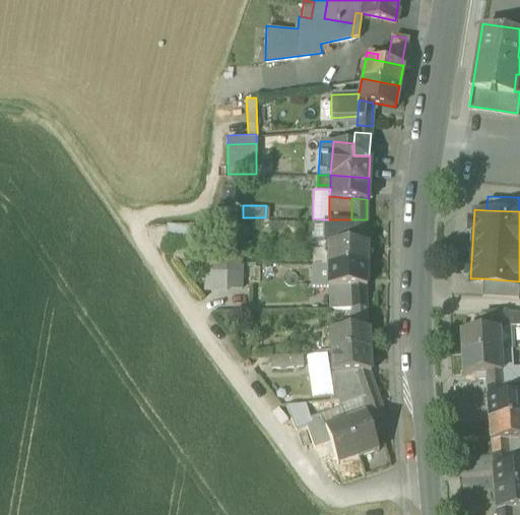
[(312,241),(324,241),(324,219),(313,218),(312,241)]
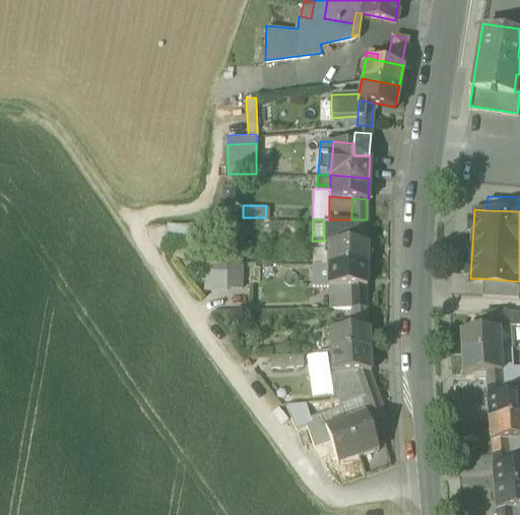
[(351,231),(351,219),(329,219),(324,219),(324,241),(329,241),(342,241),(342,231),(351,231)]
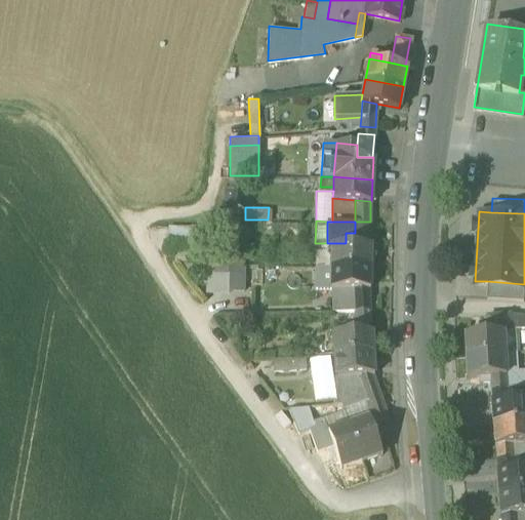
[(355,222),(355,233),(355,243),(369,243),(370,222),(355,222)]
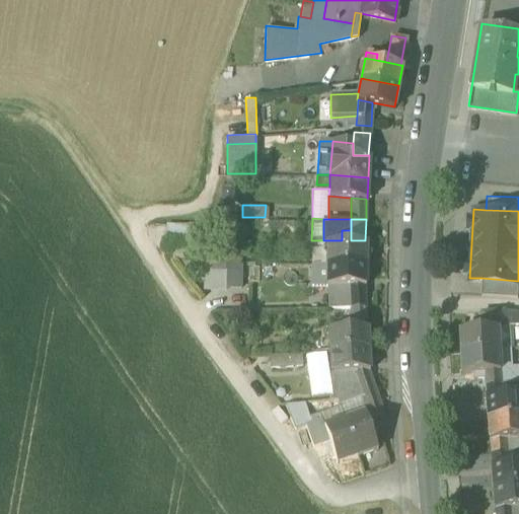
[(165,243),(188,243),(189,221),(165,220),(165,243)]
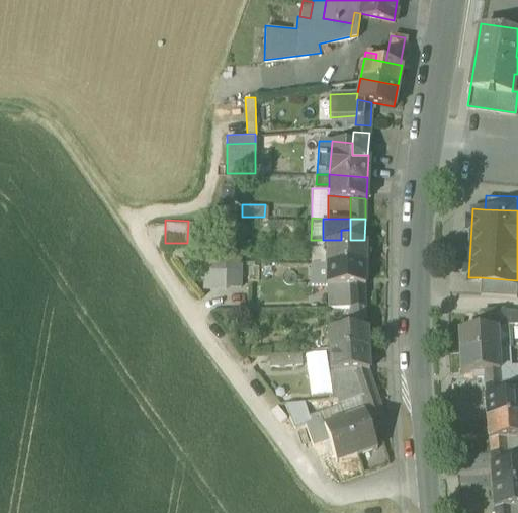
[(341,240),(350,240),(350,230),(341,230),(341,240)]
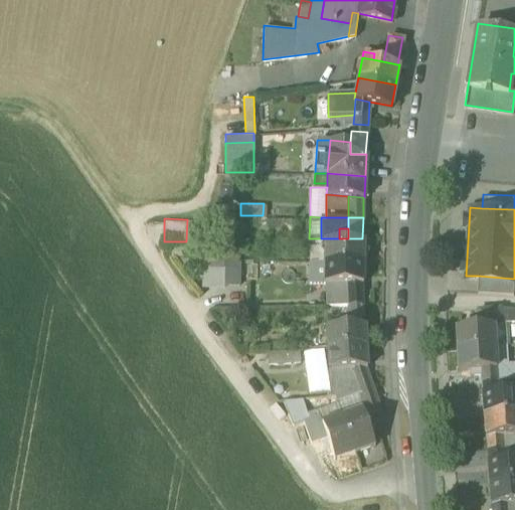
[(326,243),(326,260),(363,260),(363,238),(362,238),(348,238),(339,238),(326,238),(326,243)]
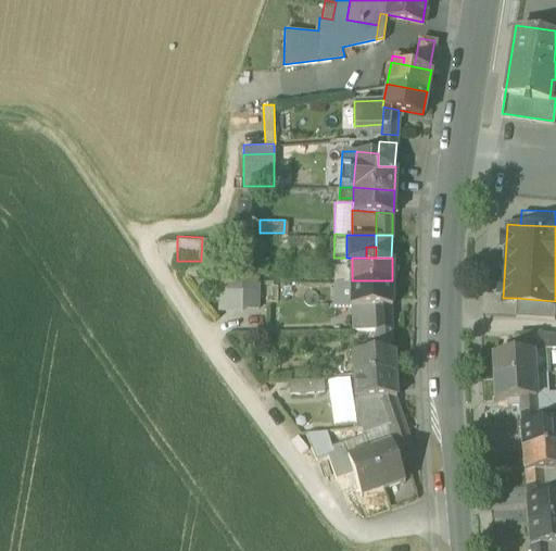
[(333,263),(333,279),(352,280),(352,263),(333,263)]
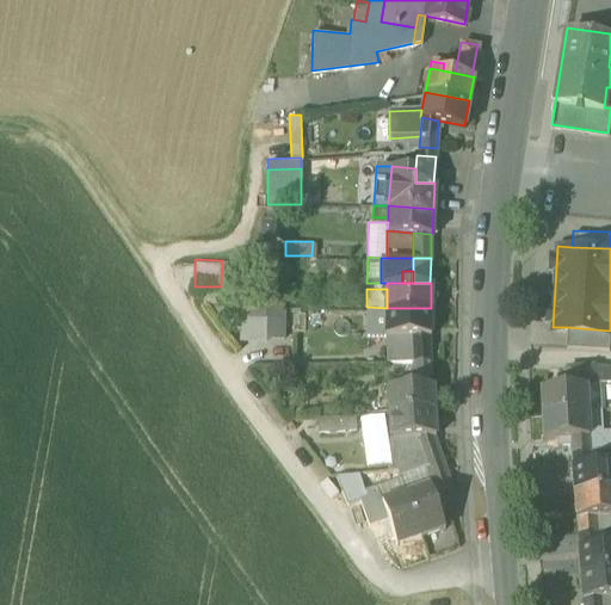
[(266,337),(265,307),(239,308),(240,340),(266,339),(266,337)]
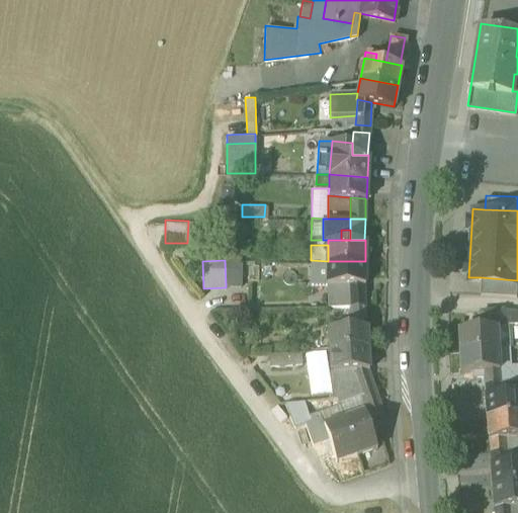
[(226,285),(242,284),(241,262),(225,260),(226,285)]
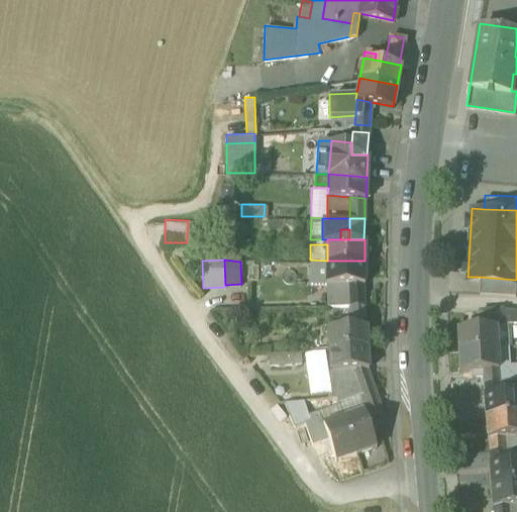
[(310,282),(326,282),(327,261),(310,260),(310,282)]
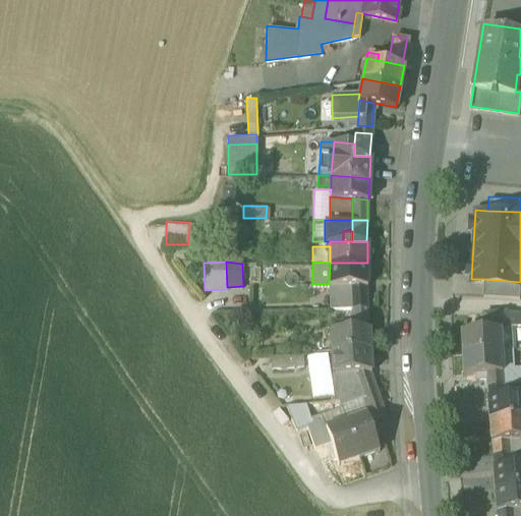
[(329,284),(335,284),(352,284),(366,284),(367,284),(367,263),(330,263),(329,284)]
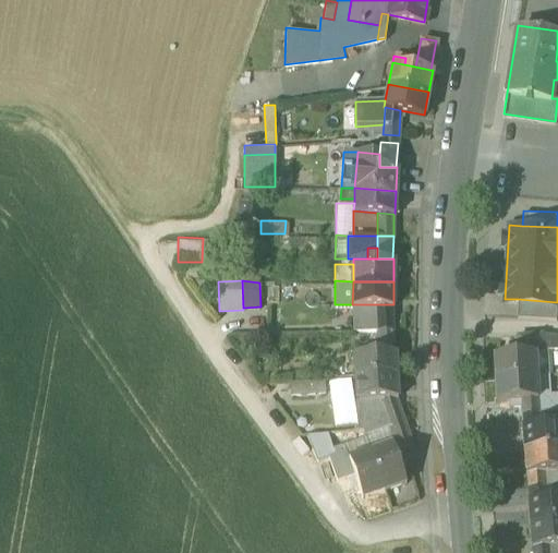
[(518,314),(556,317),(557,302),(518,299),(518,314)]
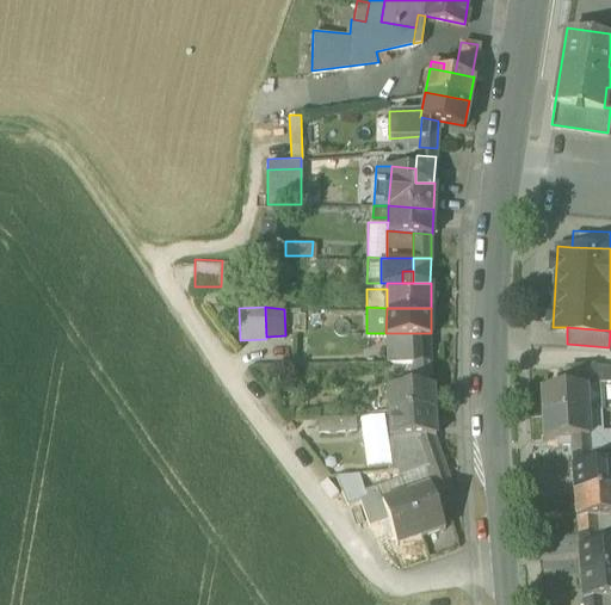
[(406,359),(413,359),(413,333),(393,333),(393,359),(406,359)]
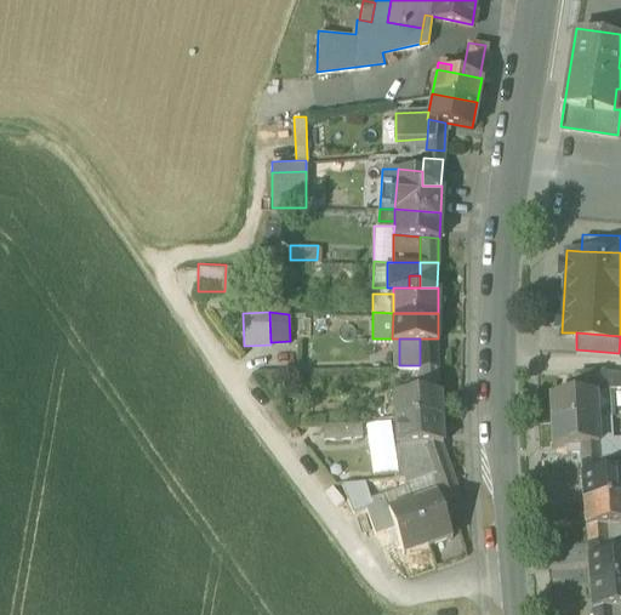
[(437,339),(420,339),(420,365),(438,364),(437,339)]
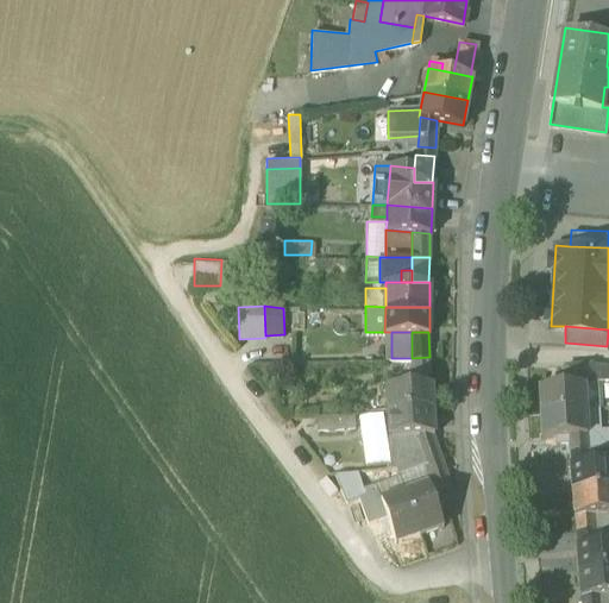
[(429,357),(412,358),(412,383),(429,382),(429,357)]
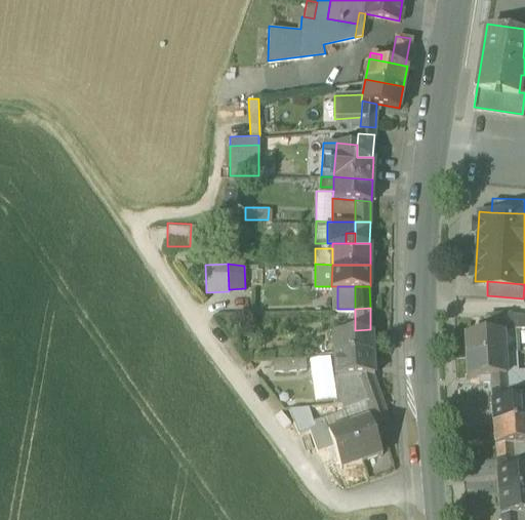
[(486,313),(487,330),(503,329),(503,327),(518,326),(524,325),(524,320),(524,313),(510,312),(486,313)]
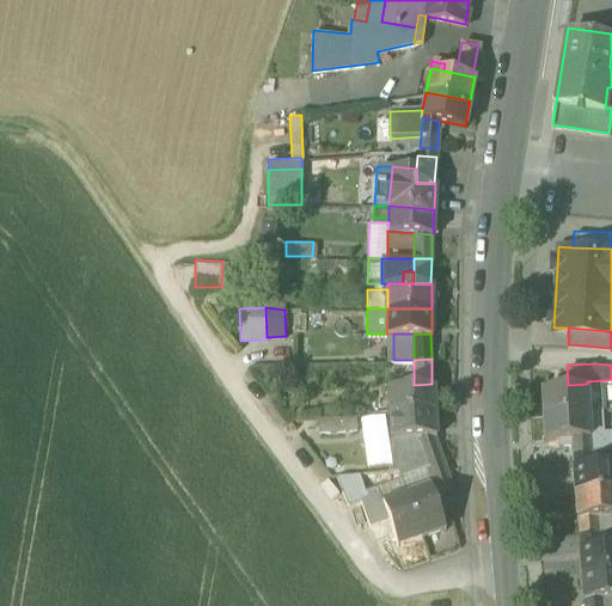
[(588,409),(604,409),(606,409),(604,380),(587,381),(587,384),(588,409)]
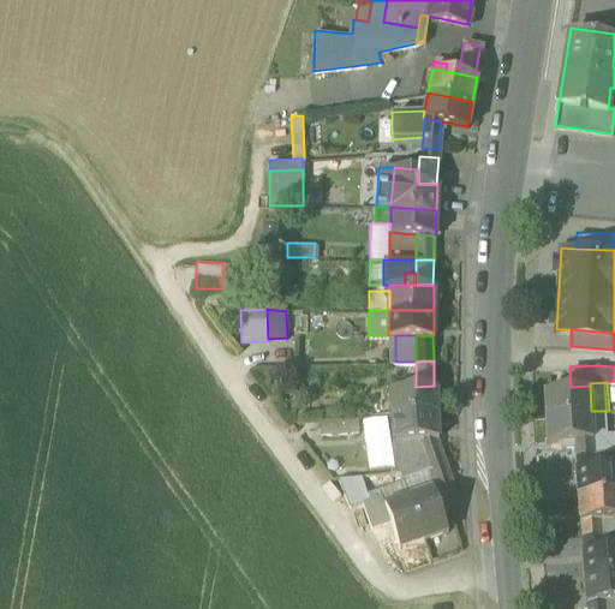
[(390,388),(392,415),(436,411),(435,386),(434,386),(416,387),(408,387),(390,388)]
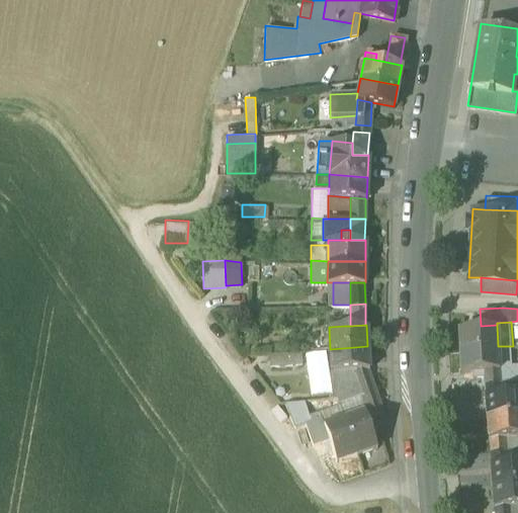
[(458,328),(459,349),(498,346),(497,325),(481,326),(458,328)]
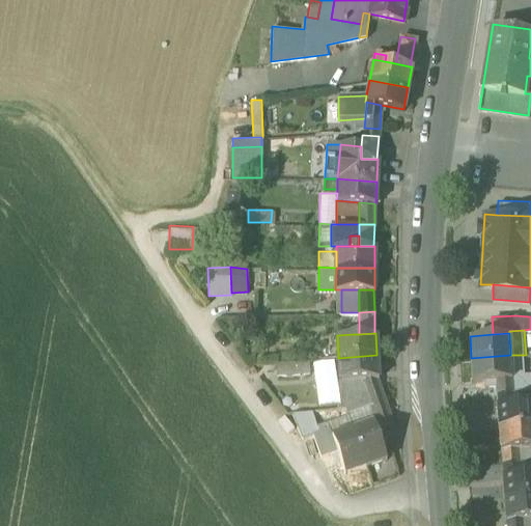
[(338,358),(339,379),(350,379),(361,378),(376,377),(379,377),(376,355),(338,358)]
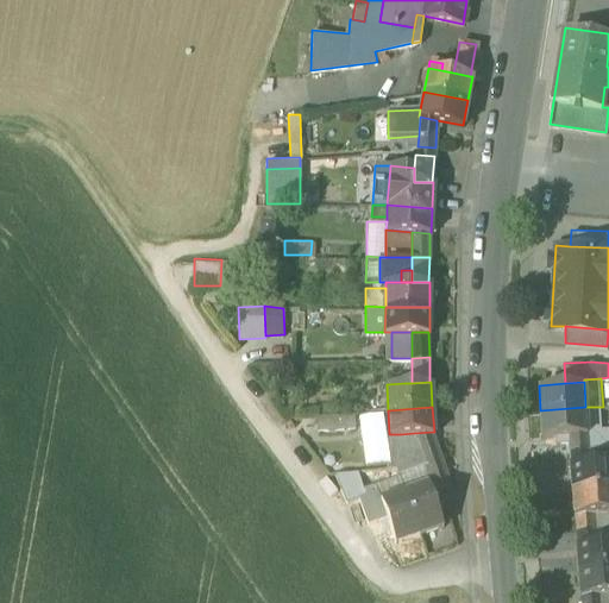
[(557,441),(570,440),(570,433),(586,432),(586,428),(585,407),(540,410),(542,435),(557,434),(557,441)]
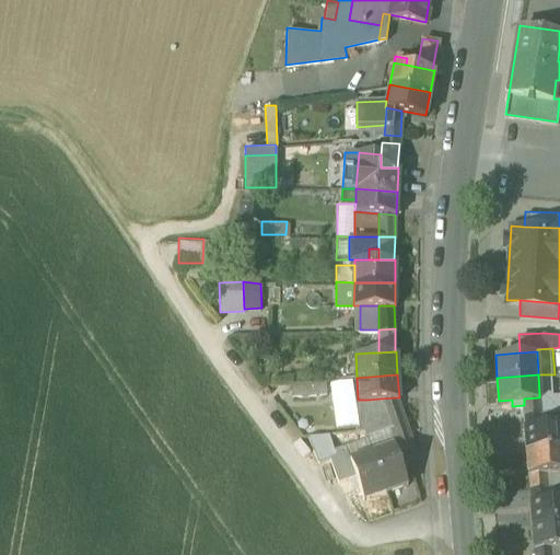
[(552,374),(538,374),(539,394),(552,393),(552,374)]
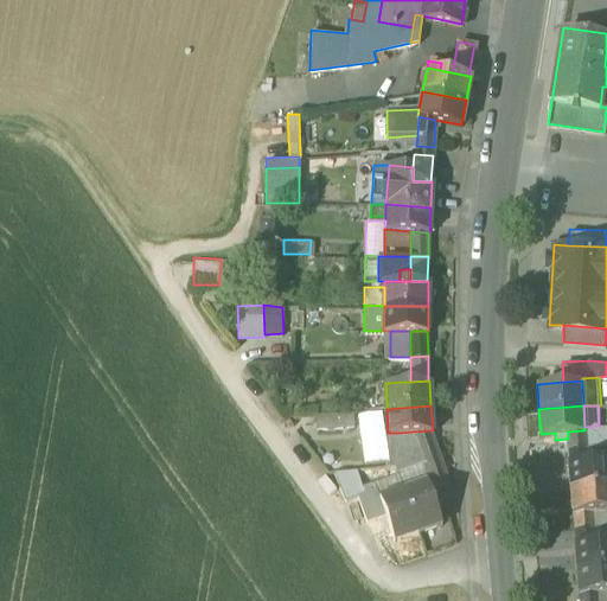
[(313,413),(313,428),(356,426),(356,410),(313,413)]
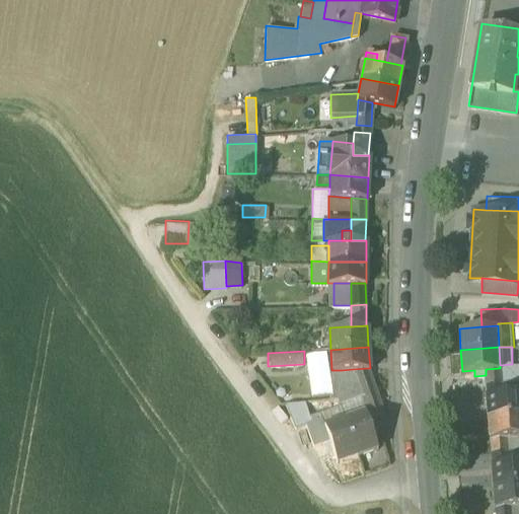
[(512,364),(500,365),(500,368),(501,381),(518,380),(518,364),(512,364)]
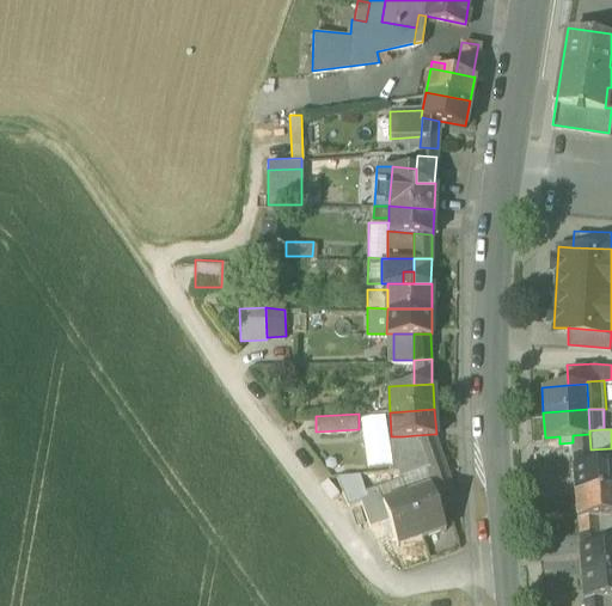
[(434,434),(416,435),(421,450),(427,466),(444,460),(434,434)]
